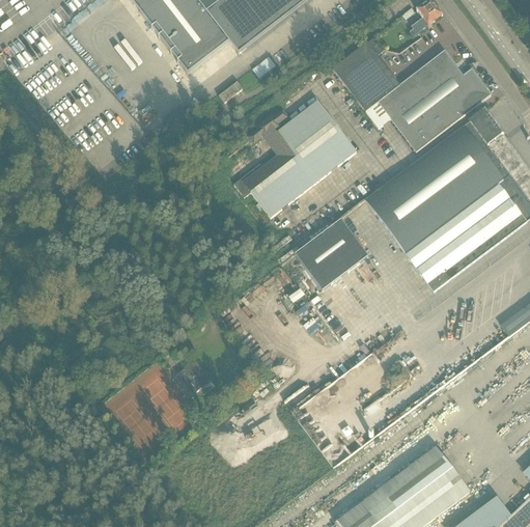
[(218,0),(205,10),(197,0),(131,0),(187,72),(228,39),(238,52),(304,0),(218,0)]
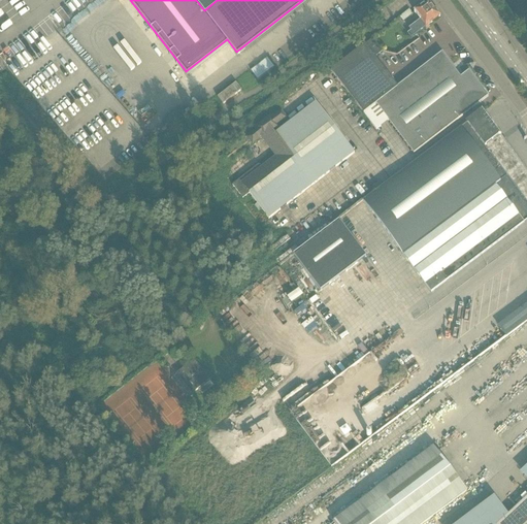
[(196,0),(204,10),(217,0),(196,0)]
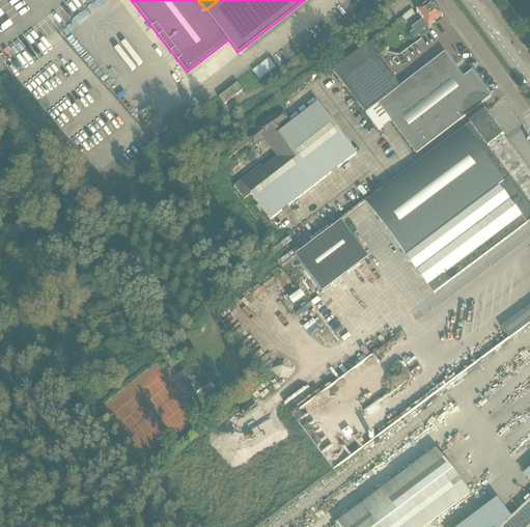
[(425,0),(415,8),(421,17),(411,24),(413,27),(409,30),(412,34),(441,12),(431,0),(425,0)]
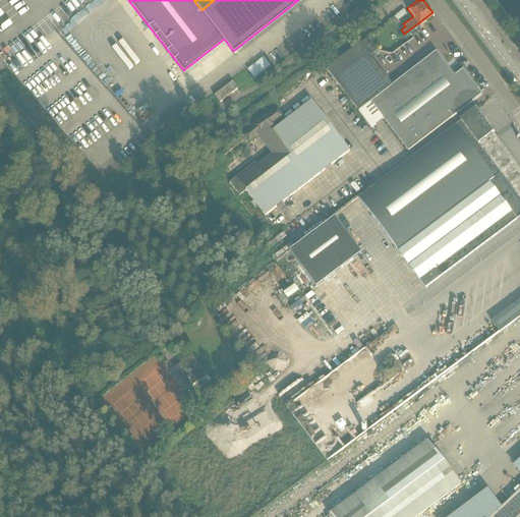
[(326,67),(358,108),(370,125),(383,116),(407,148),(480,92),(461,67),(454,73),(435,49),(392,82),(369,53),(377,47),(367,35),(326,67)]
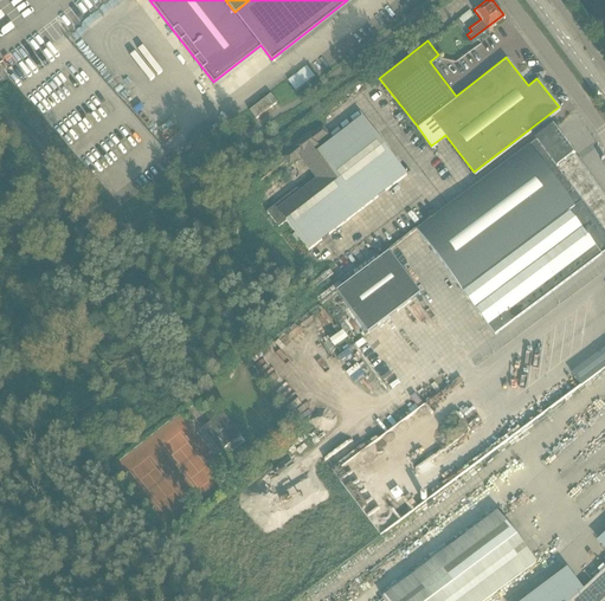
[(306,62),(287,77),(295,88),(314,73),(306,62)]
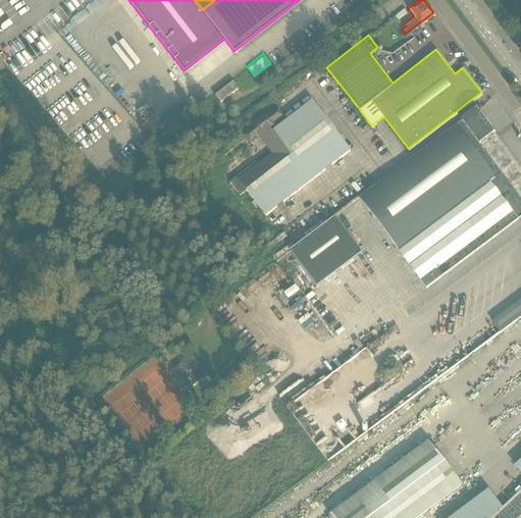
[(231,79),(227,82),(232,89),(238,86),(231,79)]
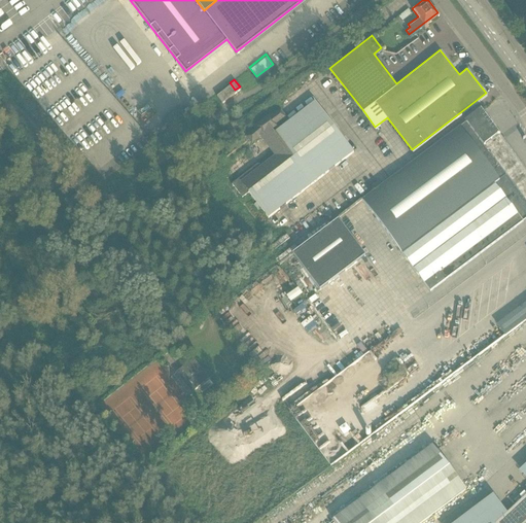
[(235,90),(230,82),(215,94),(221,101),(235,90)]
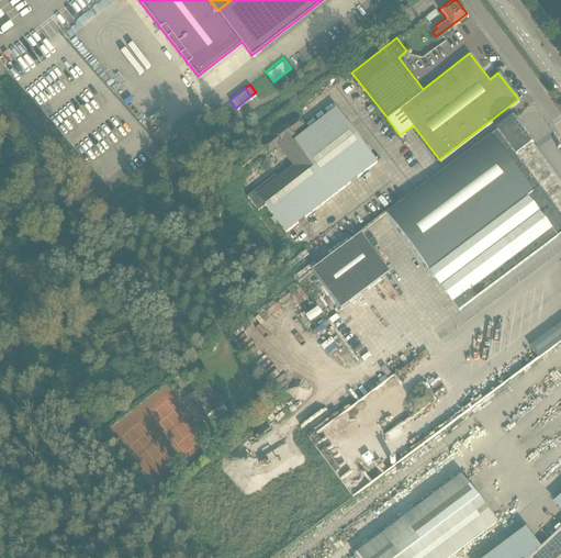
[(275,171),(246,193),(256,207),(264,201),(285,230),(377,159),(335,105),(296,135),(281,148),(292,163),(277,175),(275,171)]
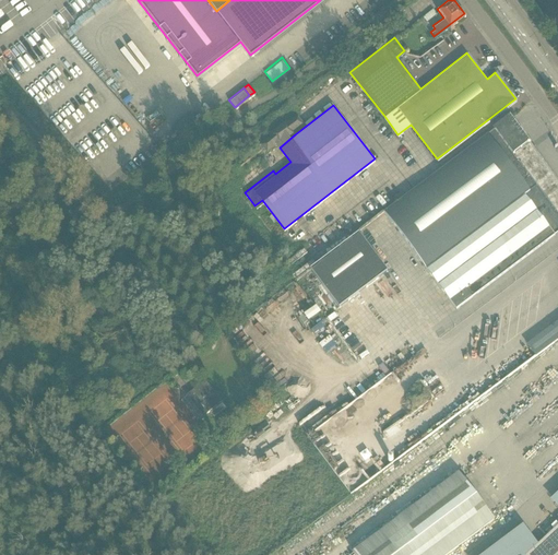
[(557,179),(509,114),(488,130),(382,209),(454,305),(557,227),(557,179)]
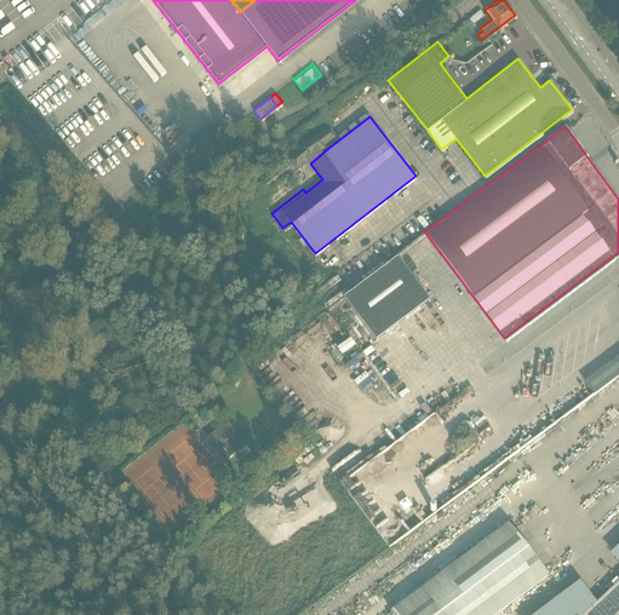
[(301,149),(291,157),(296,164),(305,156),(310,164),(327,149),(324,144),(336,134),(330,127),(320,134),(317,132),(298,147),(301,149)]
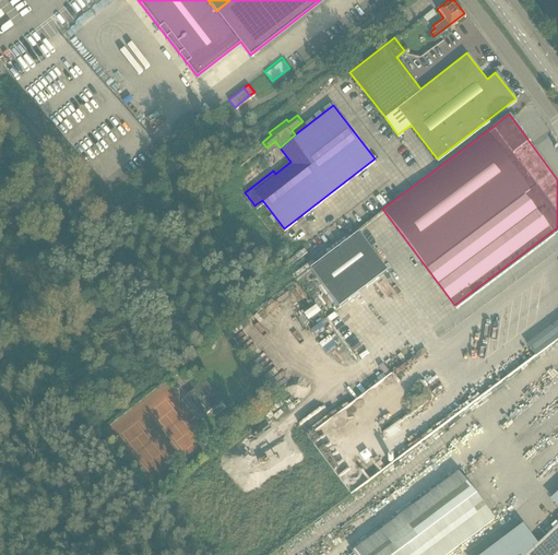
[(85,150),(91,155),(97,149),(84,134),(82,137),(90,144),(85,150)]
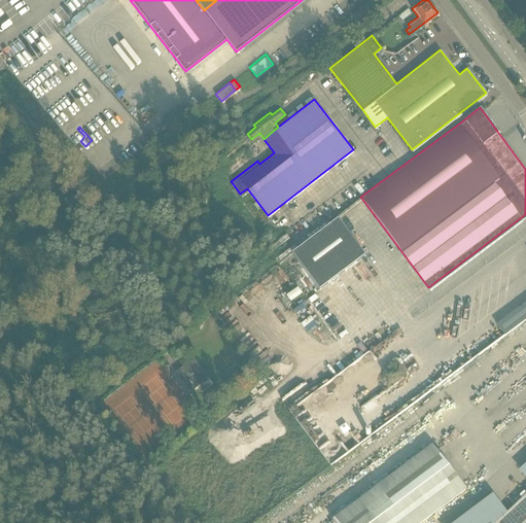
[(338,216),(291,251),(318,287),(364,252),(338,216)]
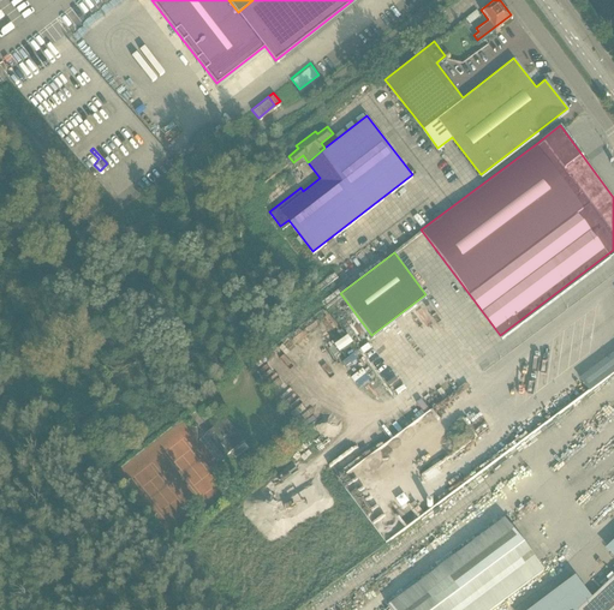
[(226,416),(221,419),(209,429),(228,452),(239,442),(245,438),(226,416)]
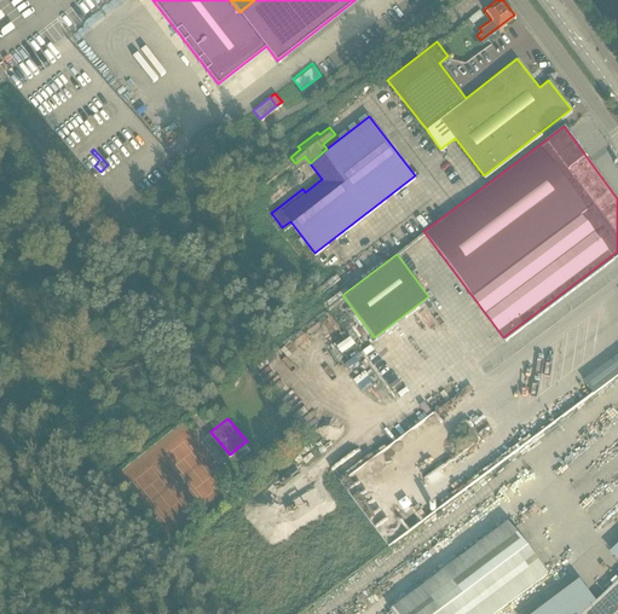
[(507,520),(391,607),(396,613),(490,613),(547,572),(507,520)]
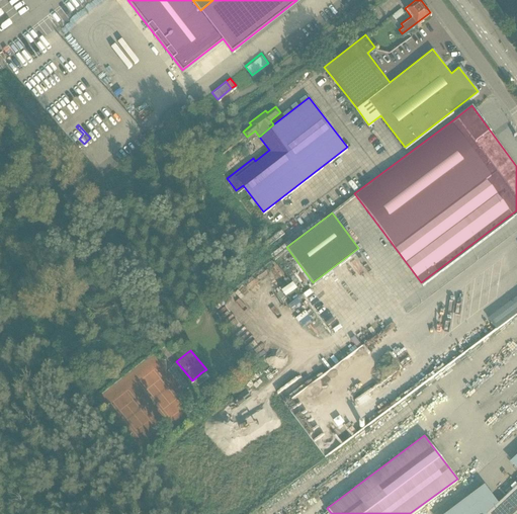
[(516,483),(486,512),(487,513),(511,513),(516,510),(516,483)]
